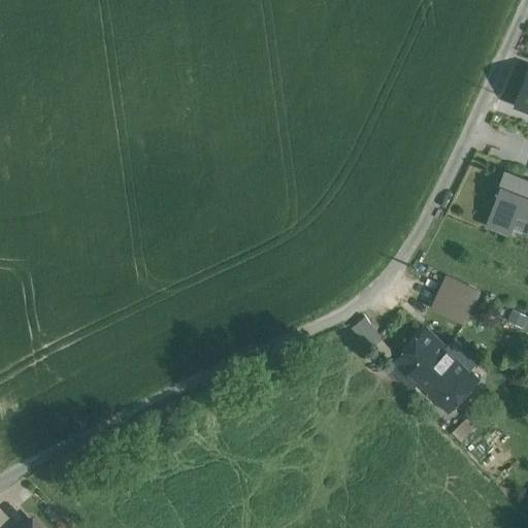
[(527,72),(517,102),(527,106),(527,72)]
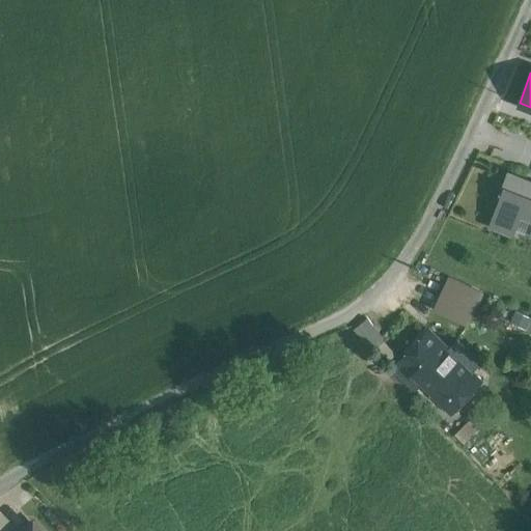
[(530,183),(508,174),(502,191),(504,192),(492,223),(513,232),(515,226),(530,231),(530,183)]
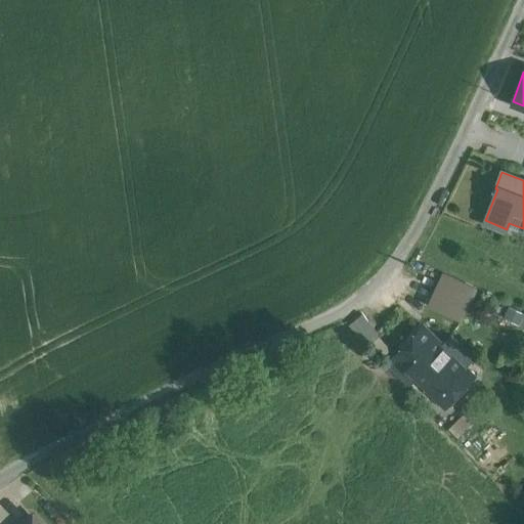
[(429,304),(466,319),(480,285),(443,269),(429,304)]
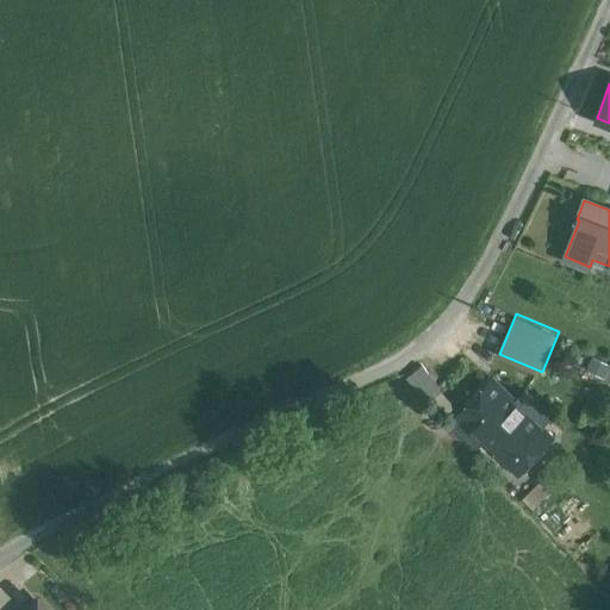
[(409,378),(428,394),(440,380),(419,363),(409,378)]
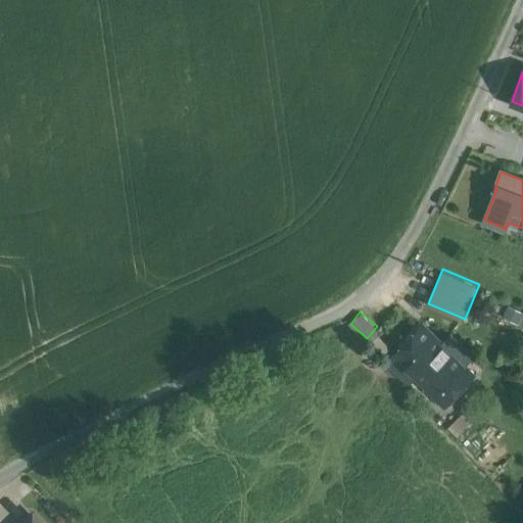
[(462,368),(420,327),(394,352),(435,393),(462,368)]
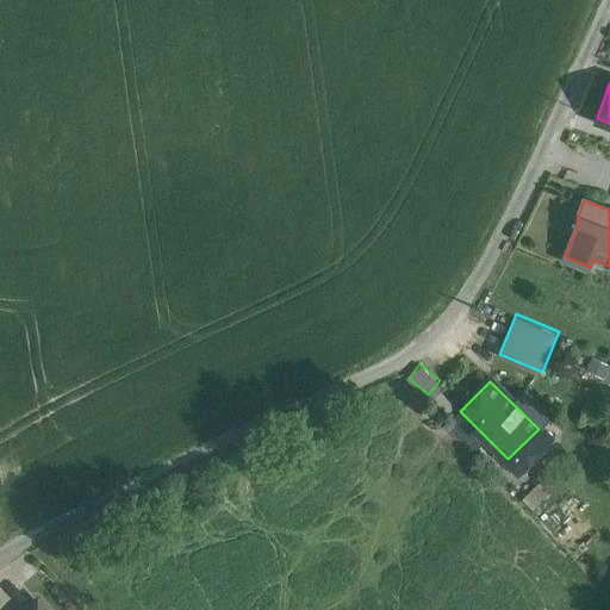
[(539,429),(508,459),(520,471),(540,450),(539,429)]
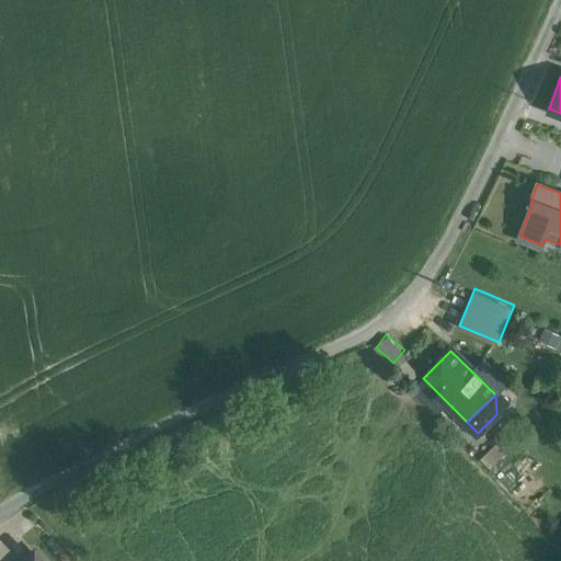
[(43,560),(33,550),(21,560),(43,560)]
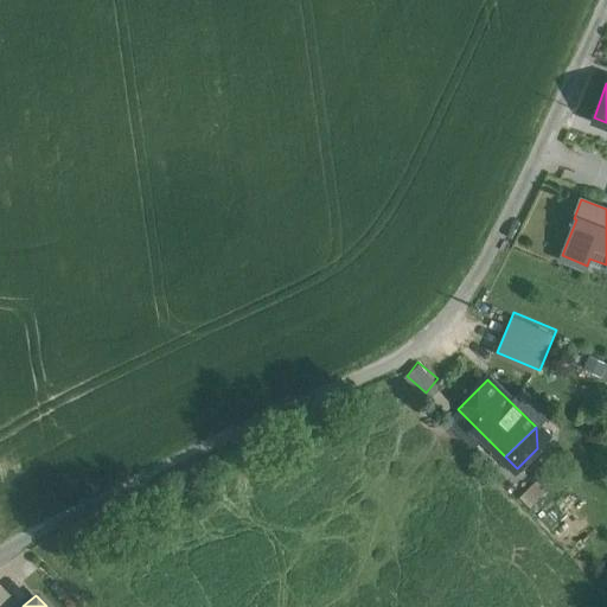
All buildings are outlined.
